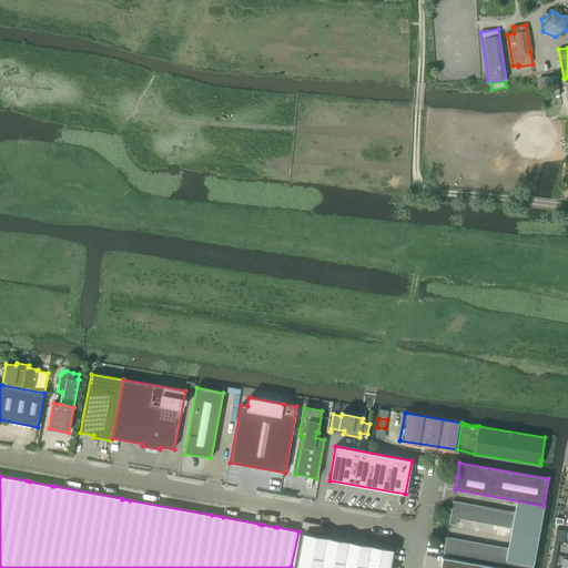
[(453,503),(448,524),(455,525),(456,518),(457,518),(459,503),(453,500),(453,503)]
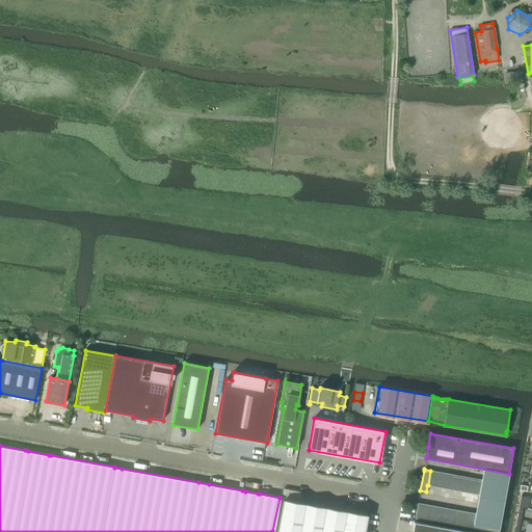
[(430,471),(428,485),(434,486),(436,472),(430,471)]
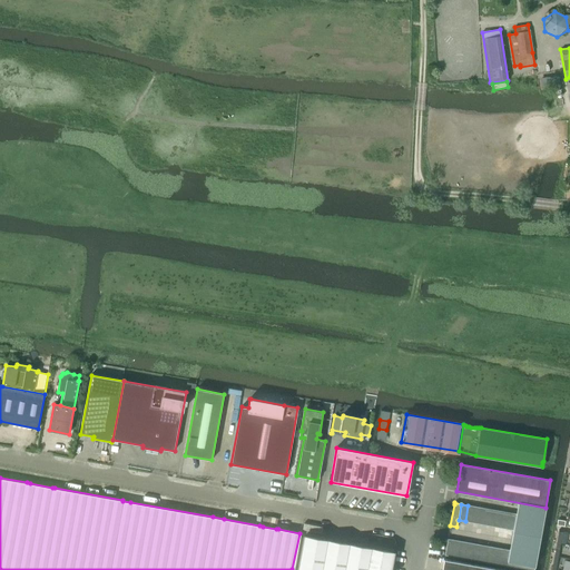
[(468,505),(465,521),(472,523),(475,507),(468,505)]
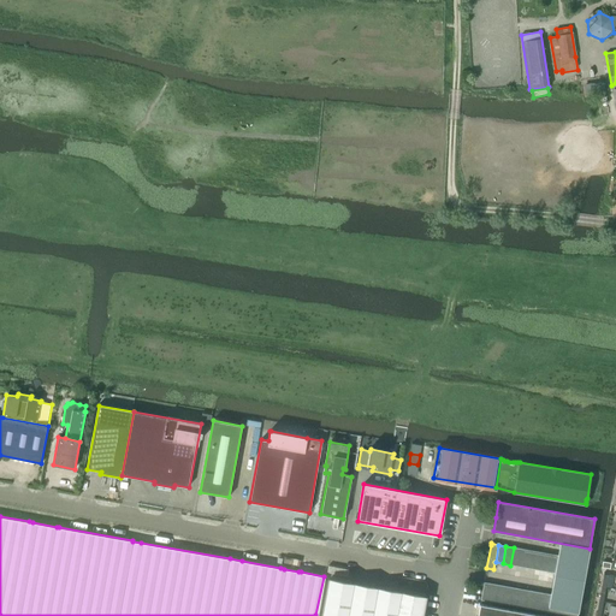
[(514,548),(510,566),(517,567),(521,549),(514,548)]
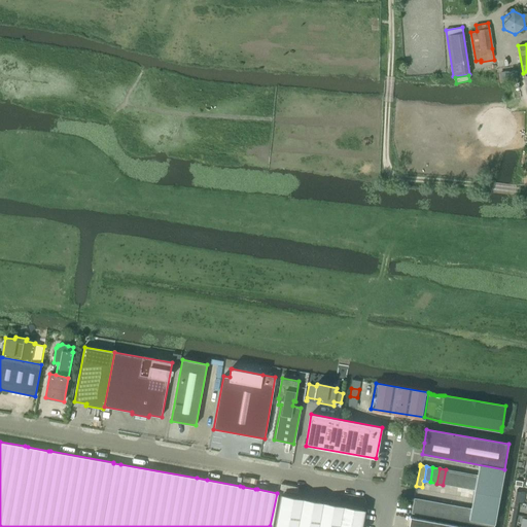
[(446,469),(443,485),(449,486),(452,470),(446,469)]
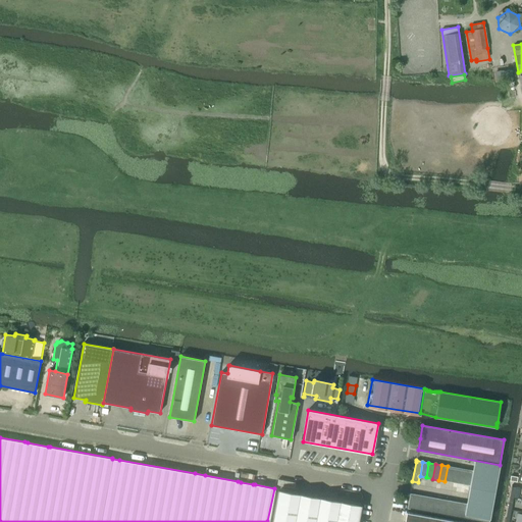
[(448,466),(445,481),(451,482),(454,467),(448,466)]
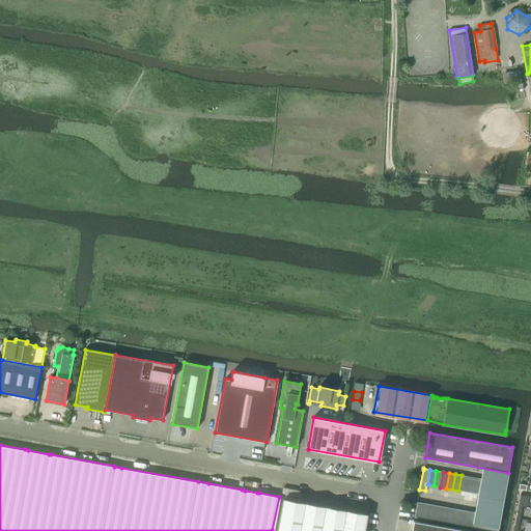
[(462,475),(458,491),(465,492),(468,476),(462,475)]
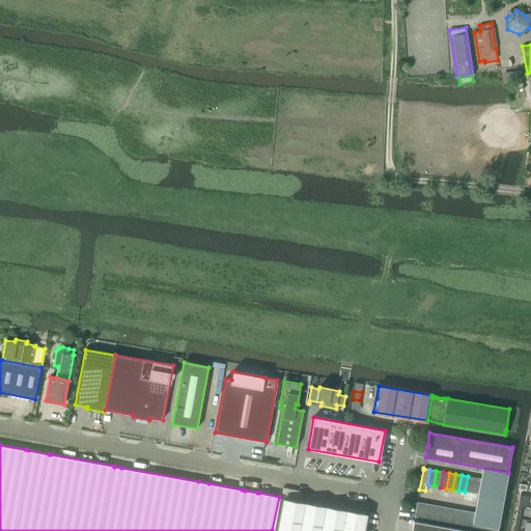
[(468,476),(465,492),(471,493),(474,477),(468,476)]
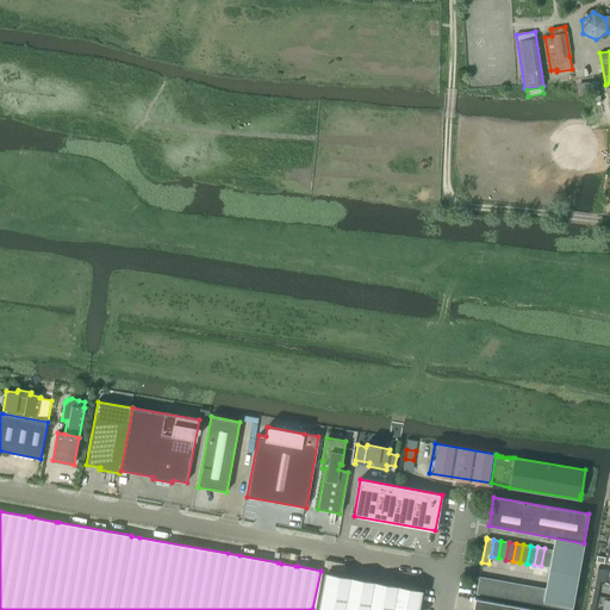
[(545,548),(541,566),(549,567),(552,551),(545,548)]
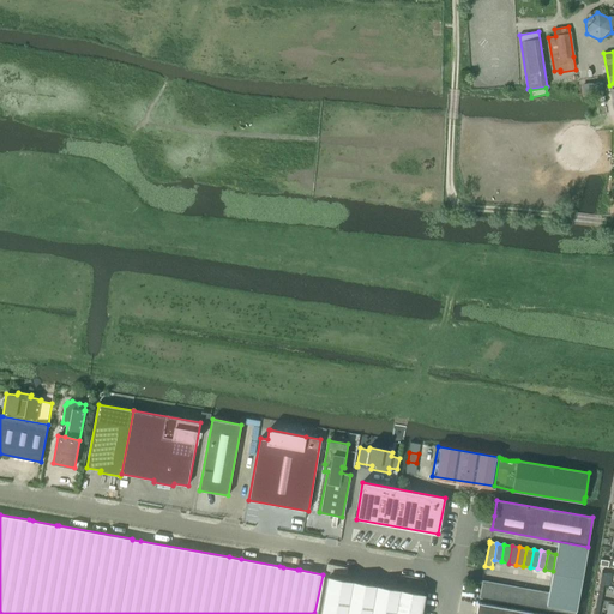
[(417,613),(422,594),(327,577),(320,613),(417,613)]
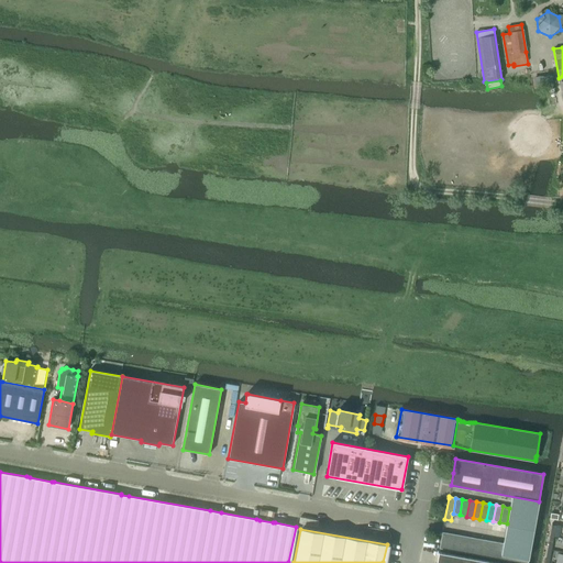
[(441,540),(439,549),(445,550),(449,533),(442,532),(441,540)]
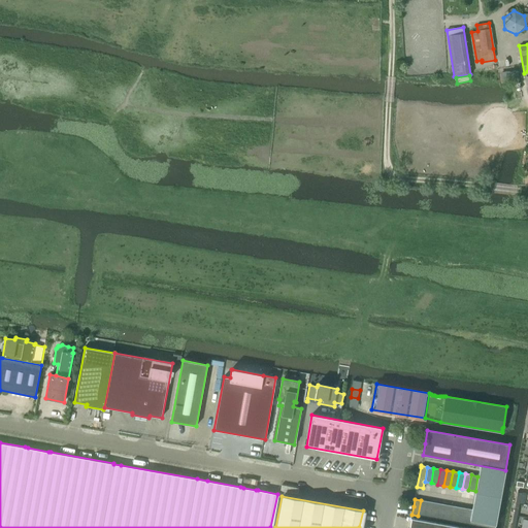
[(421,500),(418,516),(425,517),(427,501),(421,500)]
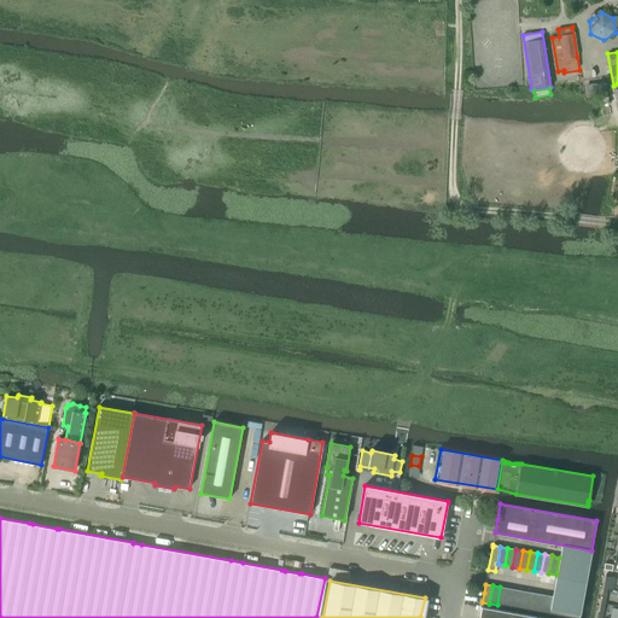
[(500,587),(497,605),(505,606),(508,589),(500,587)]
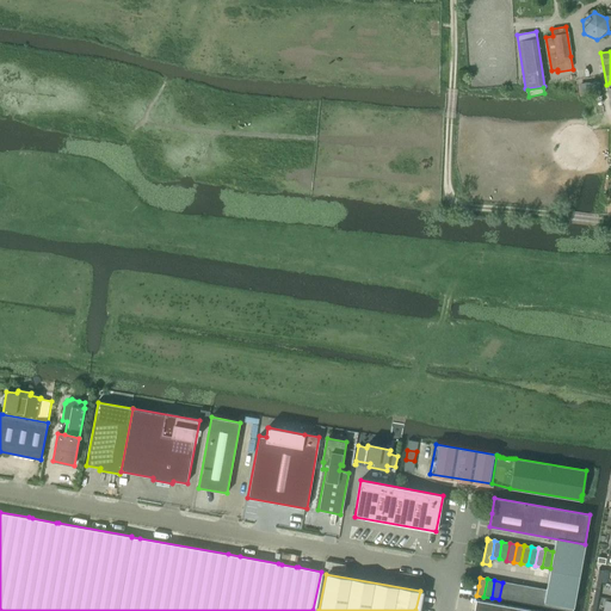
[(503,582),(499,599),(506,600),(510,584),(503,582)]
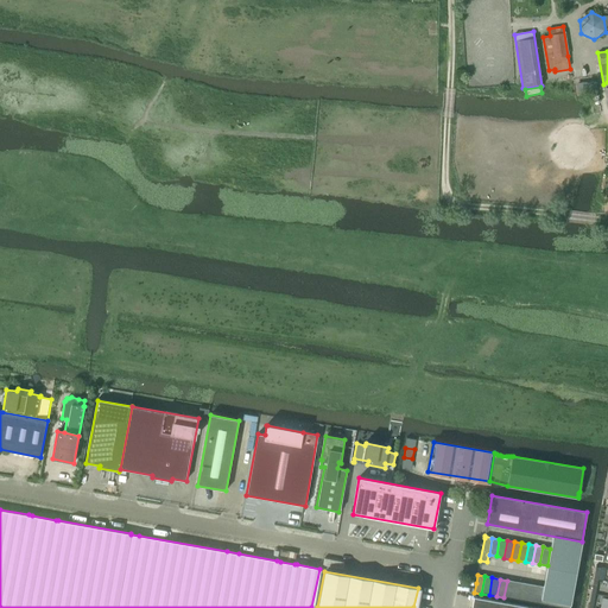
[(507,581),(504,597),(511,600),(514,582),(507,581)]
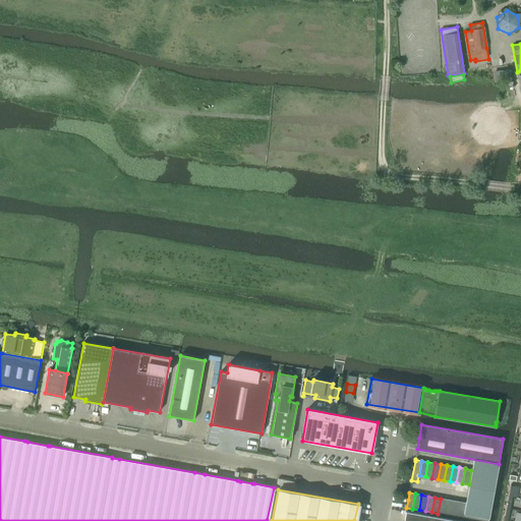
[(441,499),(438,514),(444,515),(447,500),(441,499)]
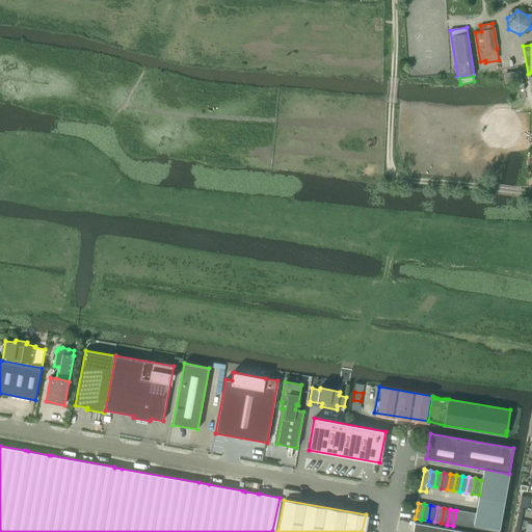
[(456,510),(453,526),(459,527),(462,511),(456,510)]
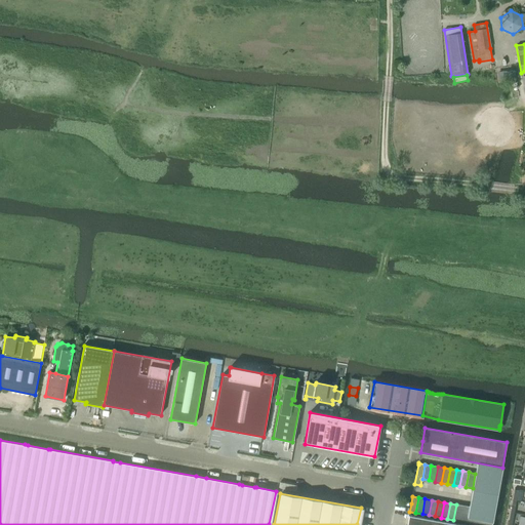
[(456,505),(453,520),(459,521),(462,506),(456,505)]
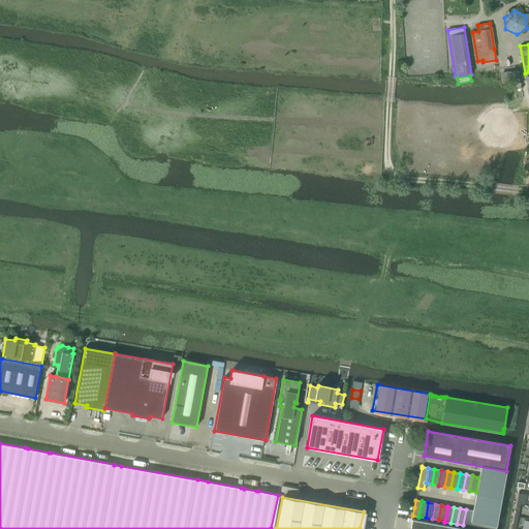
[(466,509),(463,525),(470,526),(472,511),(466,509)]
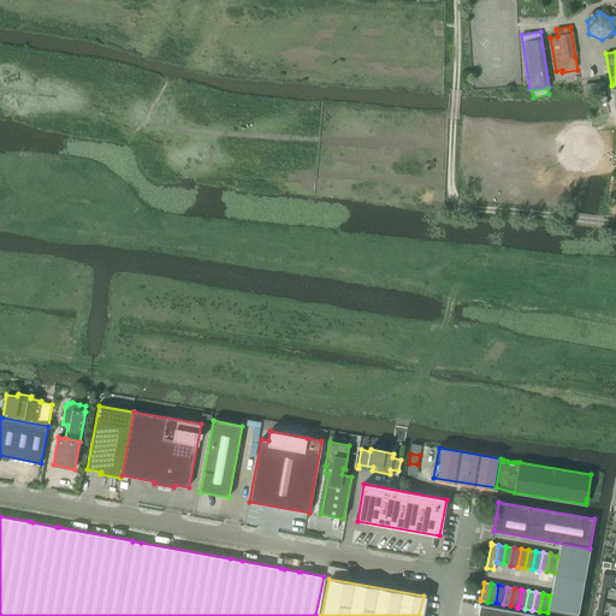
[(539,615),(480,605),(478,615),(539,615)]
